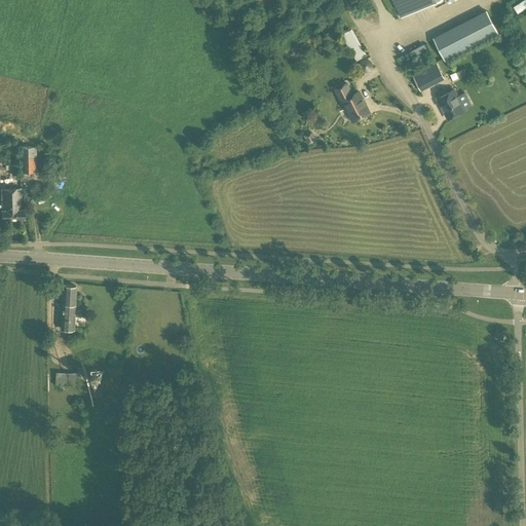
[(392,0),(401,16),(431,0),(392,0)]
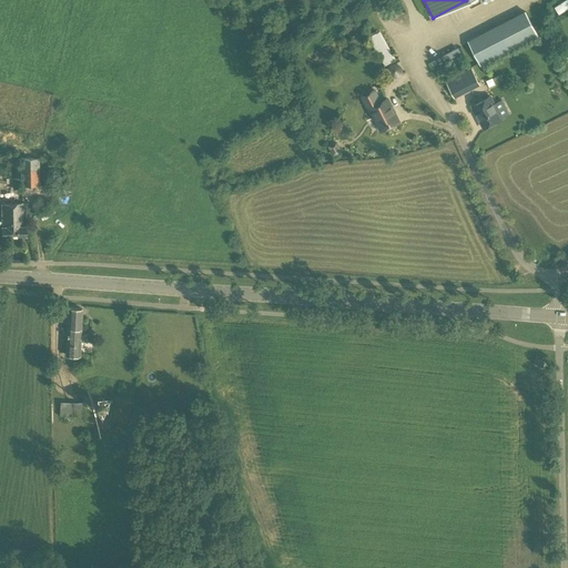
[(480,63),(538,34),(526,11),(468,41),(480,63)]
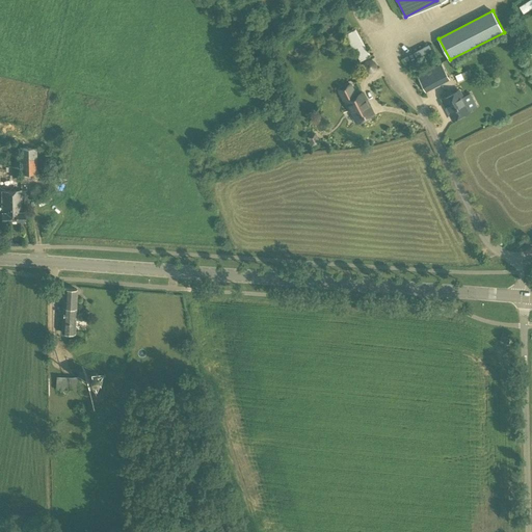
[(361,61),(371,56),(355,29),(345,35),(361,61)]
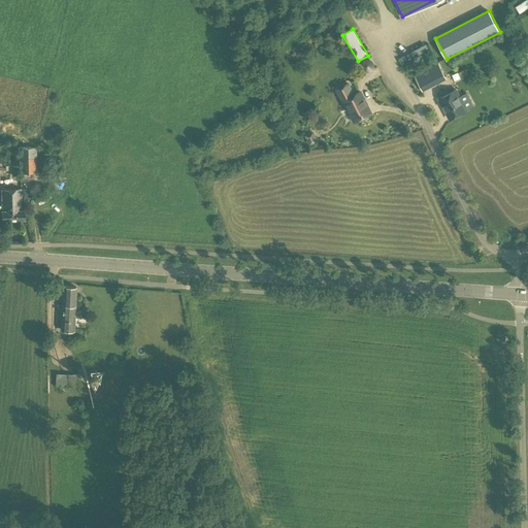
[(427,43),(411,50),(415,58),(430,51),(427,43)]
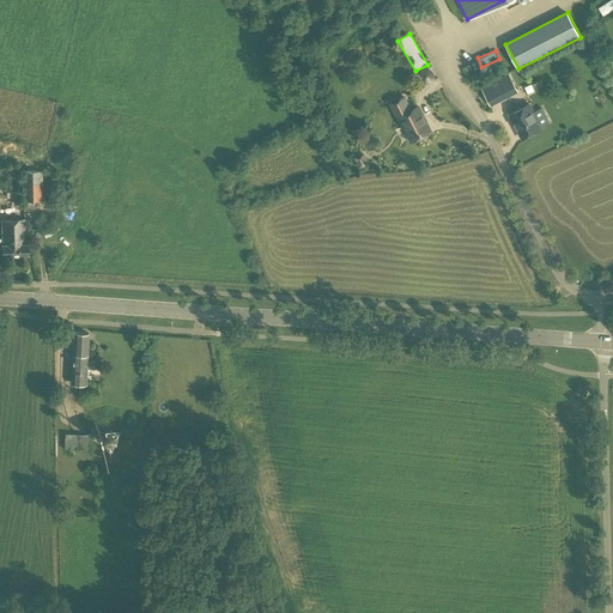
[(509,73),(499,78),(509,96),(519,91),(509,73)]
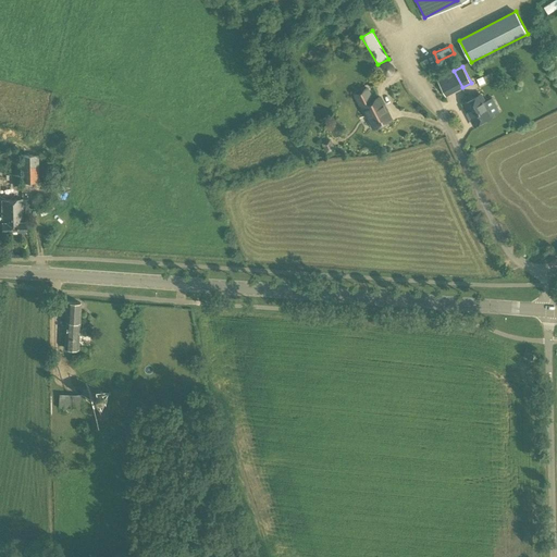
[(485,83),(494,78),(492,72),(482,76),(485,83)]
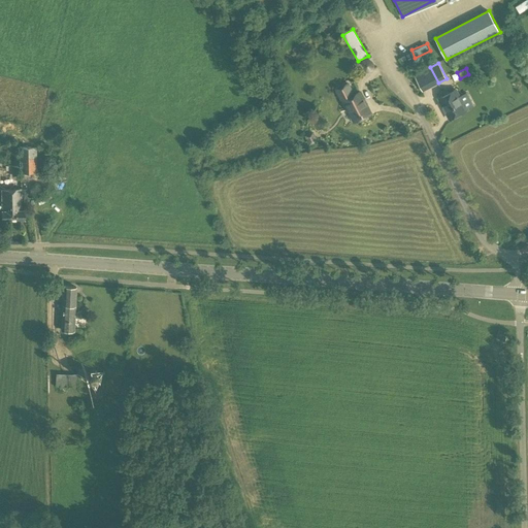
[(354,94),(348,83),(336,88),(347,108),(348,107),(354,120),(370,112),(360,91),(354,94)]
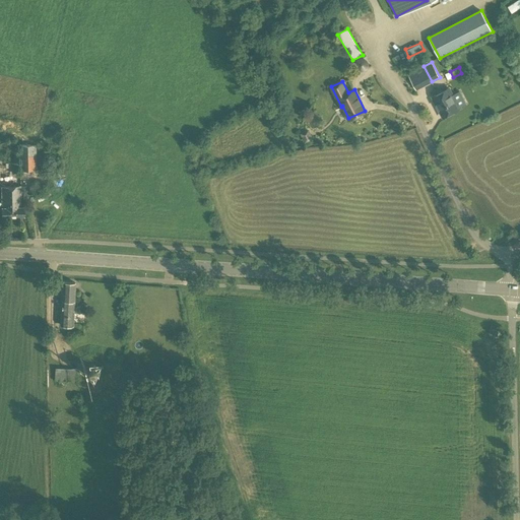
[(443,117),(459,108),(448,87),(432,95),(443,117)]
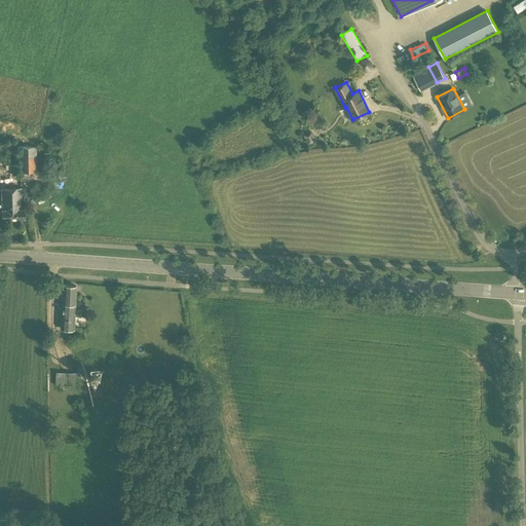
[(311,129),(303,135),(308,144),(316,140),(311,129)]
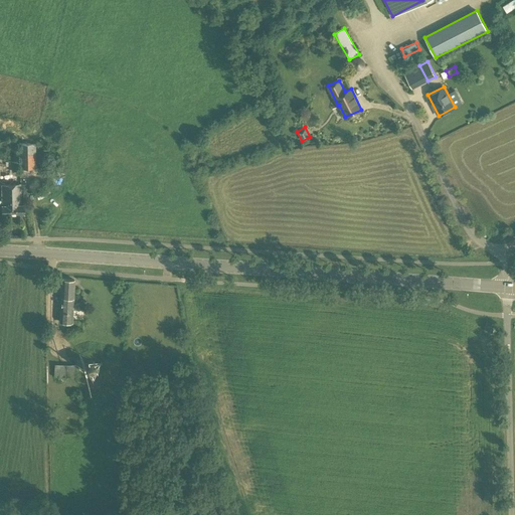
[(18,169),(36,168),(35,143),(18,144),(18,169)]
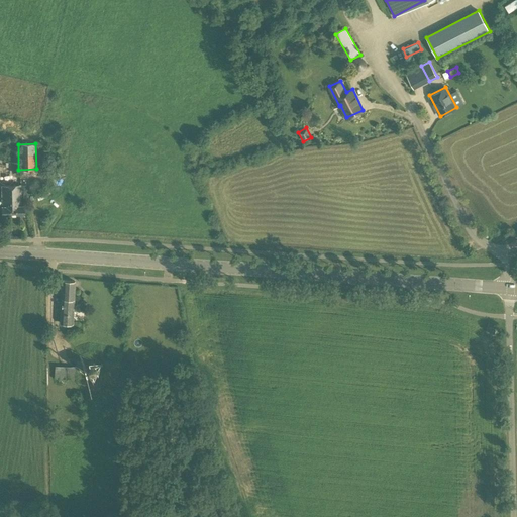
[(21,205),(20,185),(2,186),(2,206),(2,215),(23,214),(23,205),(21,205)]
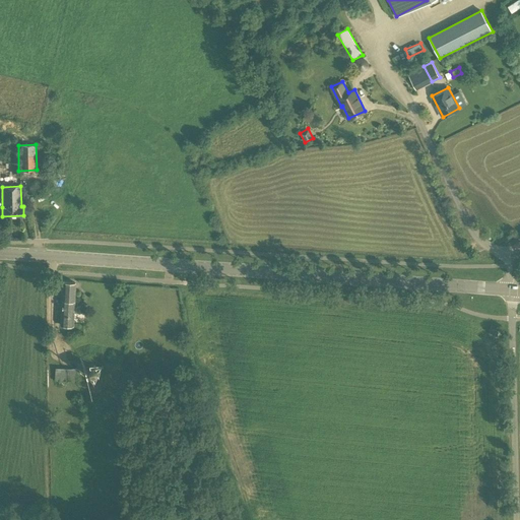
[(74,301),(74,282),(62,282),(62,300),(61,325),(73,326),(74,301)]
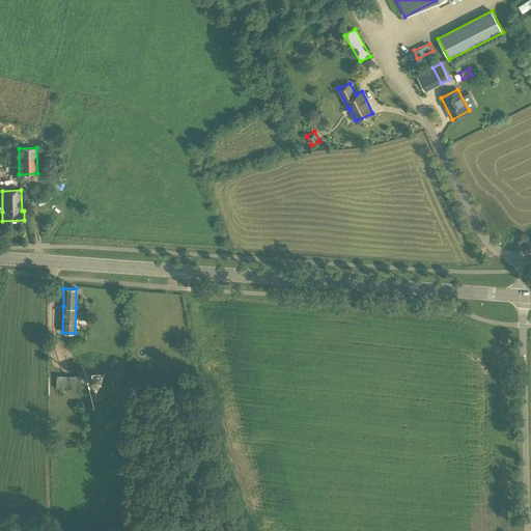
[(93,385),(94,385),(95,385),(96,384),(98,384),(99,383),(99,382),(100,381),(100,380),(100,378),(100,376),(100,375),(99,374),(99,373),(98,372),(96,372),(95,371),(94,371),(93,371),(92,371),(90,371),(89,372),(88,372),(88,373),(87,374),(86,375),(86,376),(86,378),(86,379),(86,380),(86,381),(87,382),(88,383),(88,384),(89,385),(90,385),(92,385),(93,385)]
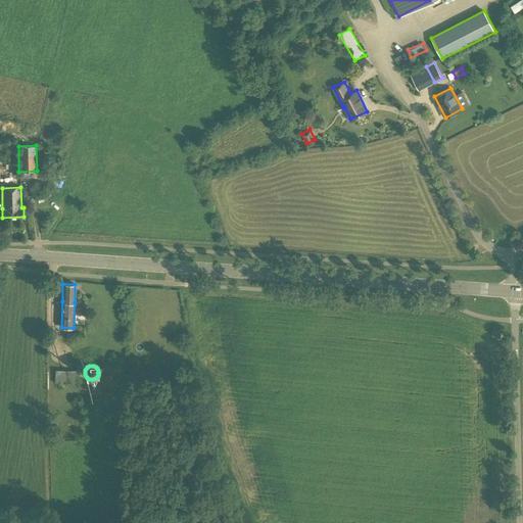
[(76,383),(76,371),(55,370),(55,382),(76,383)]
